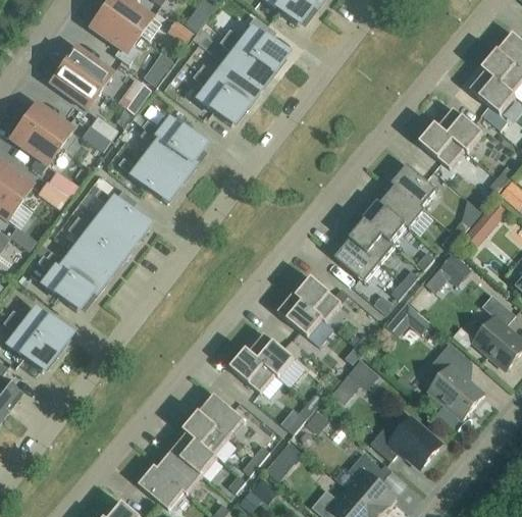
[(152,16),(128,0),(106,0),(104,3),(101,8),(103,9),(139,34),(152,16)]
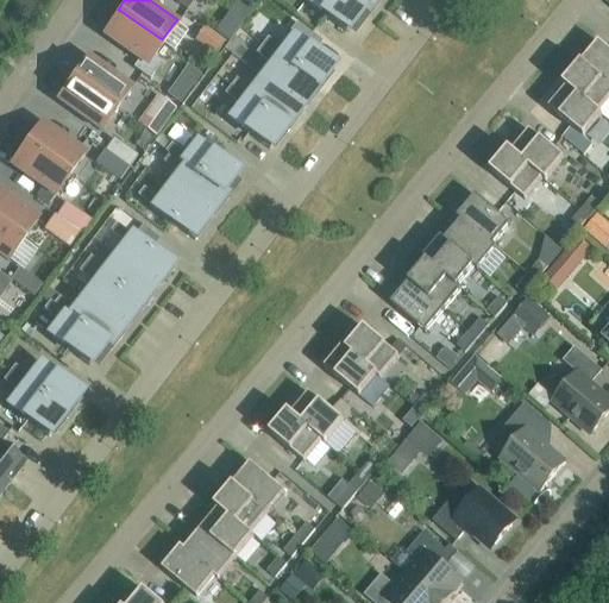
[(368,11),(353,0),(309,0),(345,27),(350,20),(356,25),(368,11)]
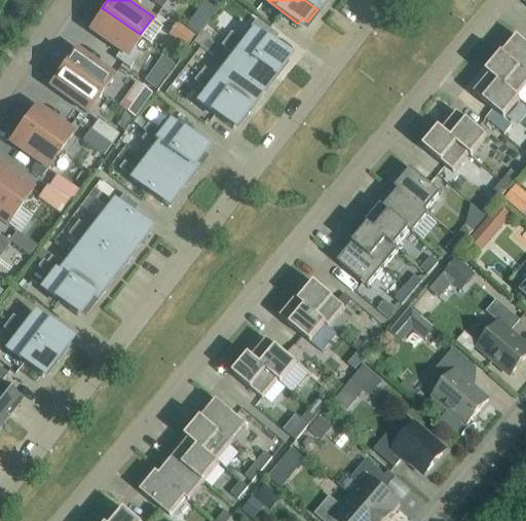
[(305,0),(317,9),(325,0),(305,0)]
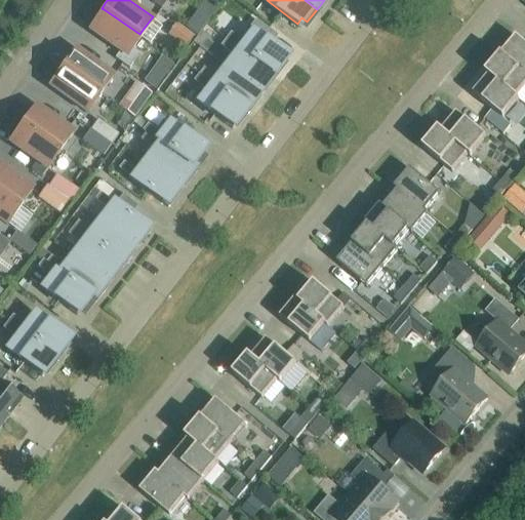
[(201,28),(209,13),(198,7),(190,21),(201,28)]
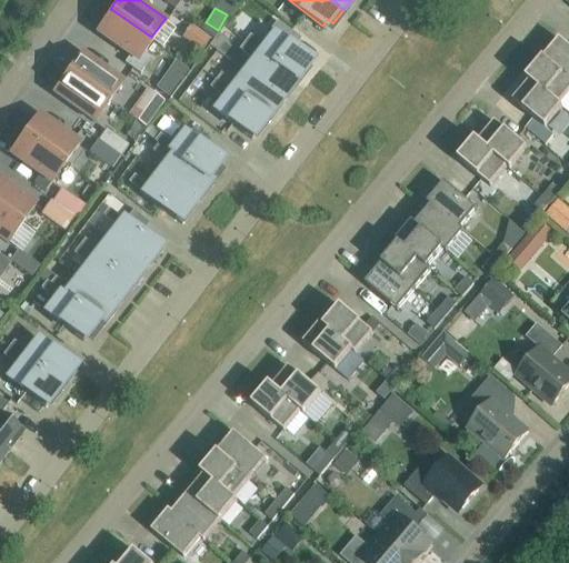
[(138,57),(151,37),(112,10),(99,29),(138,57)]
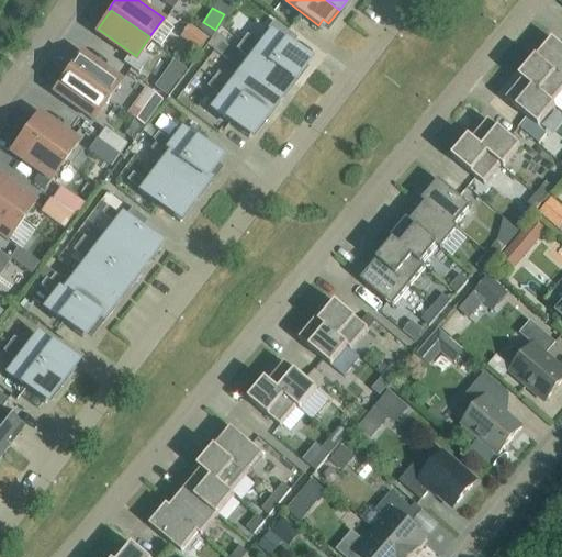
[(190,20),(182,31),(200,43),(208,33),(190,20)]
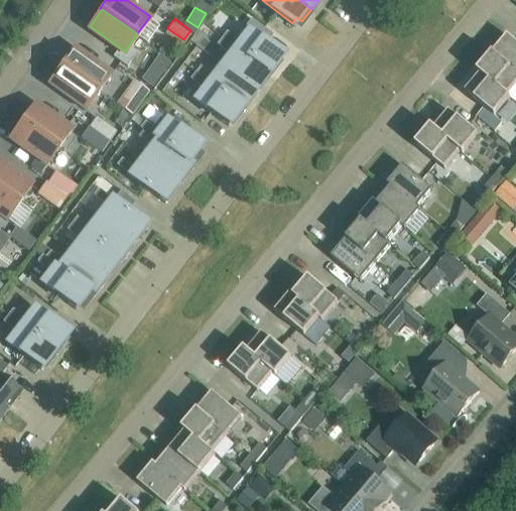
[(227,27),(222,34),(270,72),(279,59),(277,58),(282,52),(248,25),(239,37),(227,27)]
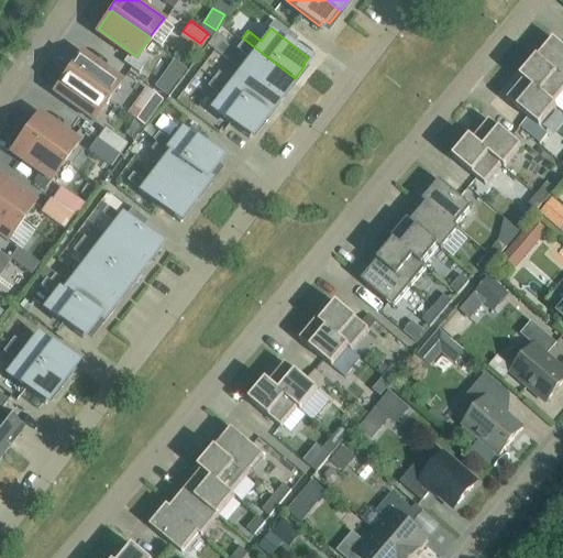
[(562,41),(553,34),(537,54),(562,75),(562,41)]
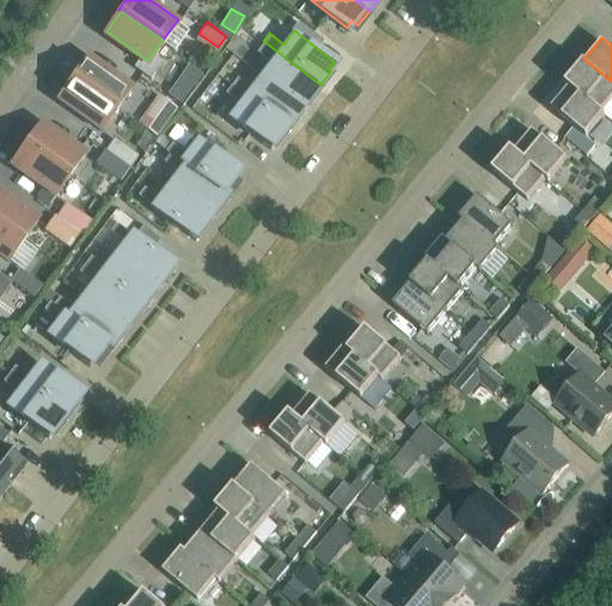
[(320,85),(263,41),(257,48),(271,60),(262,73),(301,103),(307,97),(310,99),(320,85)]
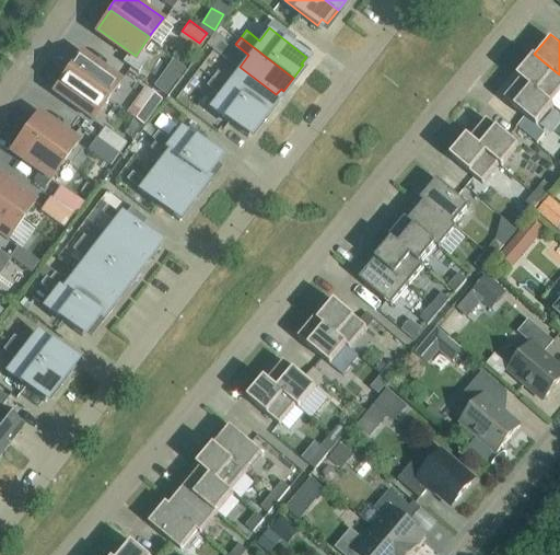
[(120,78),(80,48),(77,54),(76,54),(69,64),(66,69),(68,70),(68,69),(106,96),(120,78)]
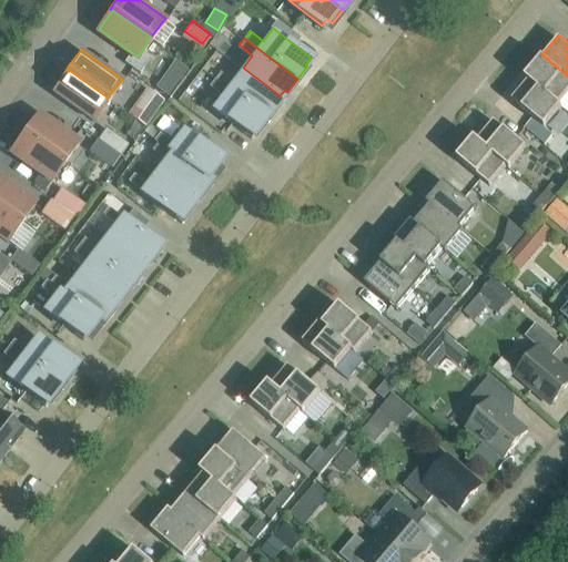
[(567,88),(567,75),(541,54),(526,73),(561,103),(558,100),(567,88)]
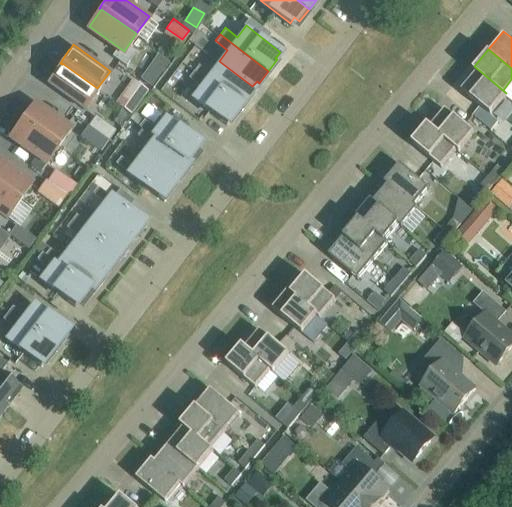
[(252,86),(219,61),(211,71),(198,62),(193,68),(241,105),(251,93),(248,92),(252,86)]
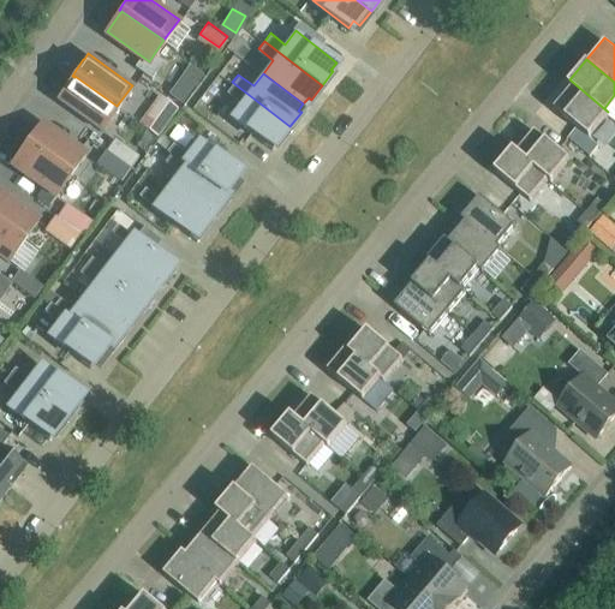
[(102,127),(117,106),(75,76),(75,77),(60,97),(102,127)]
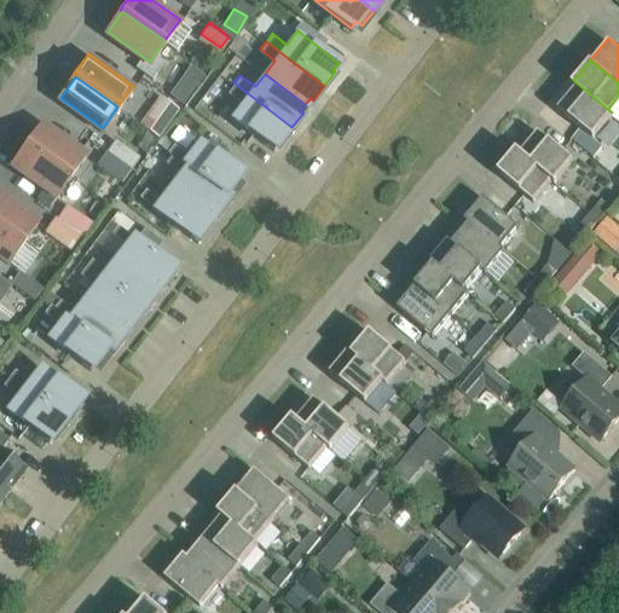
[(612,113),(573,80),(572,81),(576,84),(557,105),(580,123),(594,134),(612,113)]
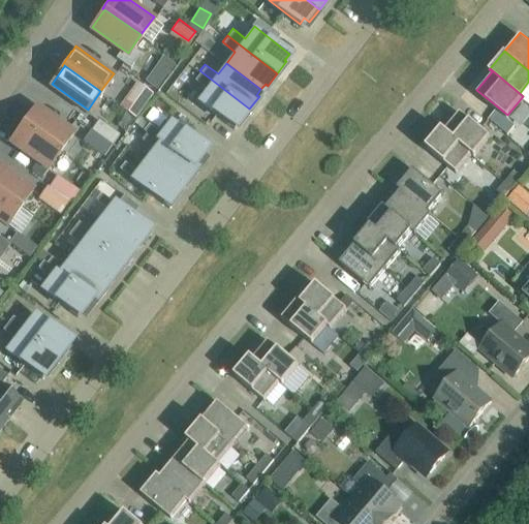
[(249,109),(199,70),(195,76),(208,87),(198,98),(234,125),(238,120),(240,121),(249,109)]
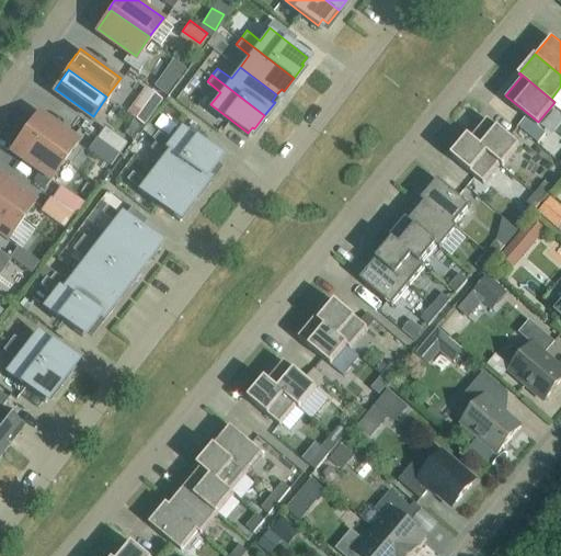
[(159,80),(155,86),(167,94),(174,82),(168,78),(159,80)]
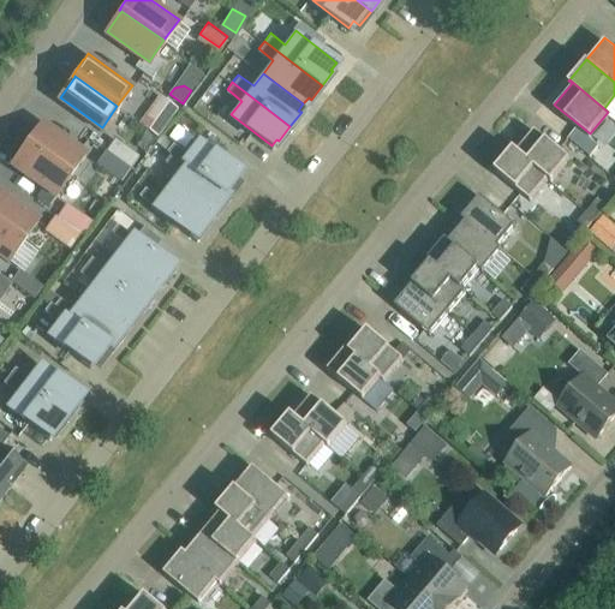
[(163,94),(143,123),(157,132),(178,105),(163,94)]
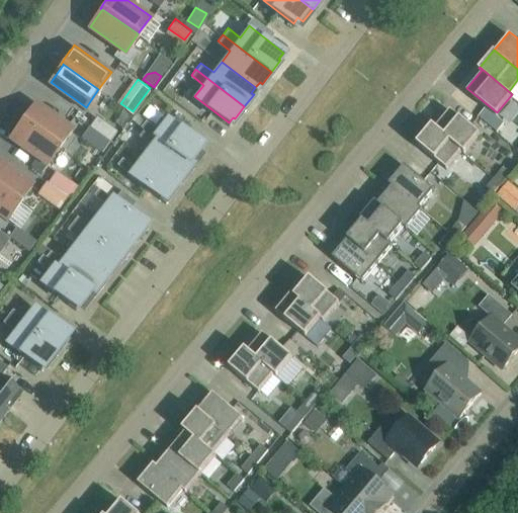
[(59,145),(72,126),(34,100),(31,105),(30,105),(24,114),(21,118),(23,120),(23,119),(59,145)]
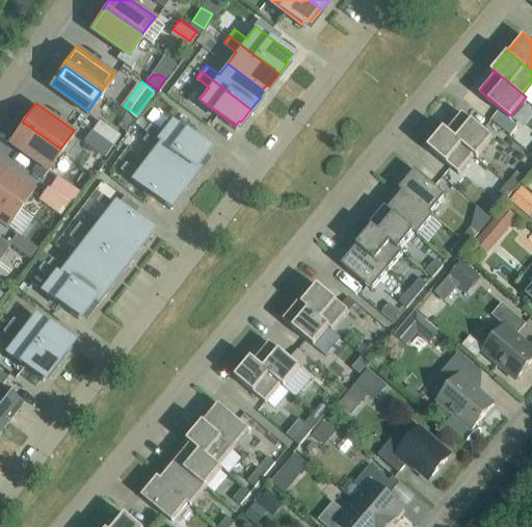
[(517,123),(510,115),(499,106),(490,115),(510,131),(517,123)]
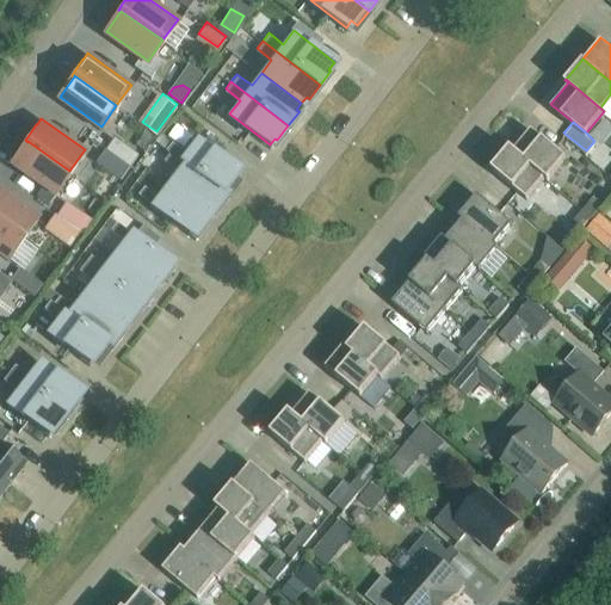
[(567,155),(531,127),(514,147),(511,144),(510,144),(548,177),(567,155)]
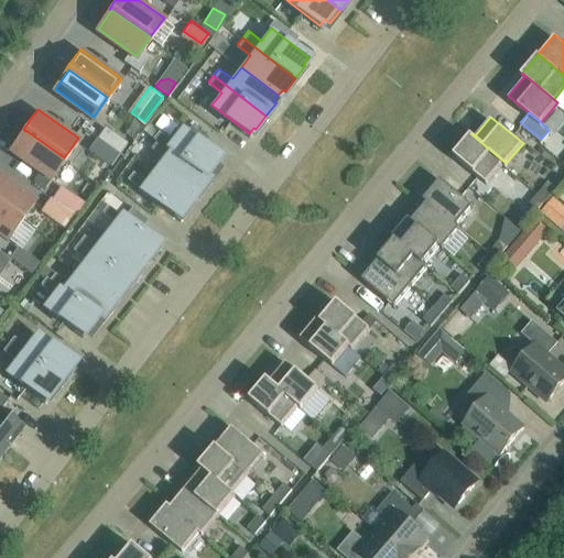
[(105,123),(98,133),(119,148),(127,138),(105,123)]
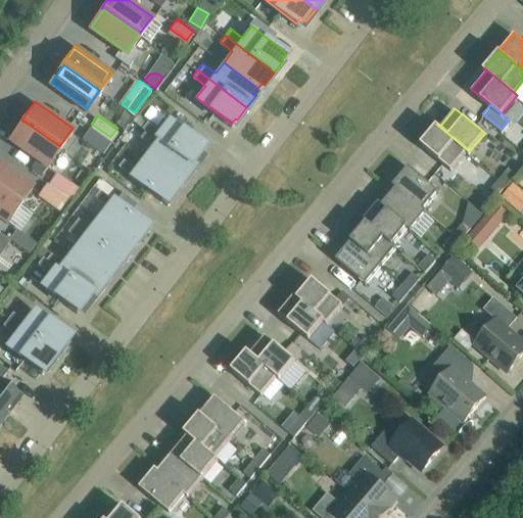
[(146,120),(142,126),(145,129),(194,167),(203,154),(198,150),(203,144),(169,118),(159,130),(146,120)]
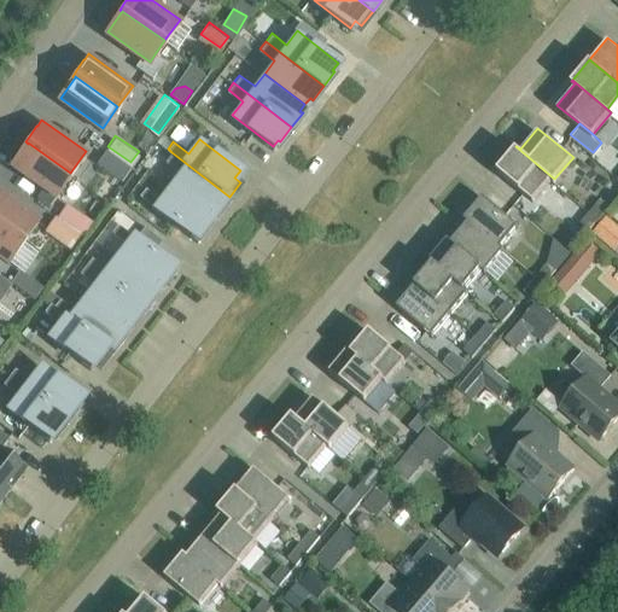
[(156,140),(149,150),(158,157),(165,147),(156,140)]
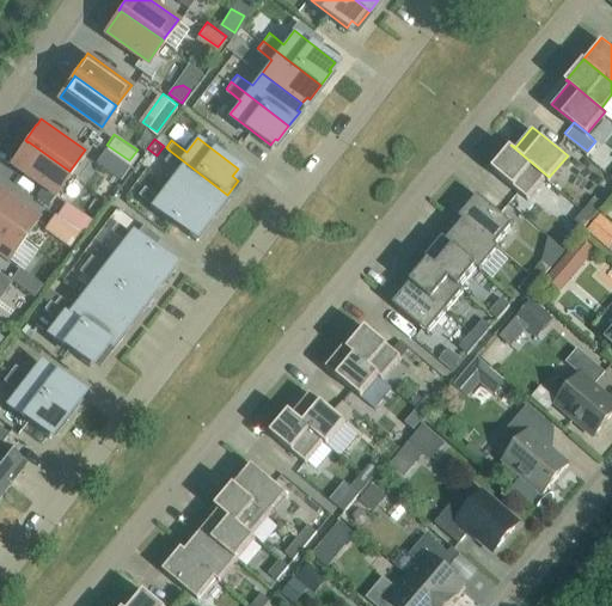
[(28,141),(28,142),(13,163),(55,193),(69,171),(28,141)]
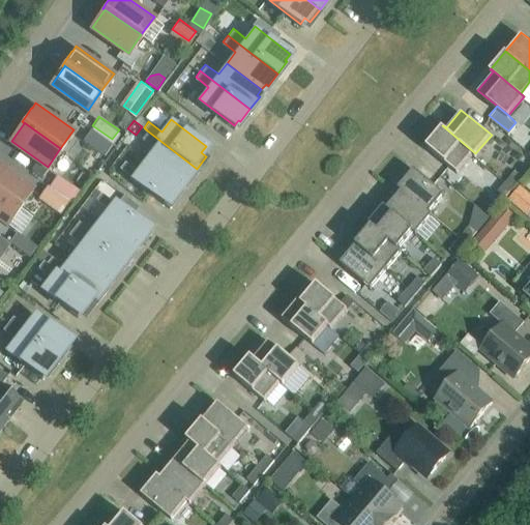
[(475,153),(442,125),(427,144),(457,170),(472,151),(475,154),(475,153)]
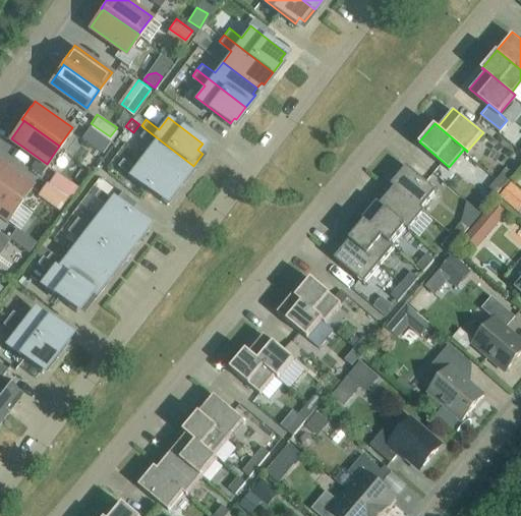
[(105,147),(111,140),(89,125),(82,133),(105,147)]
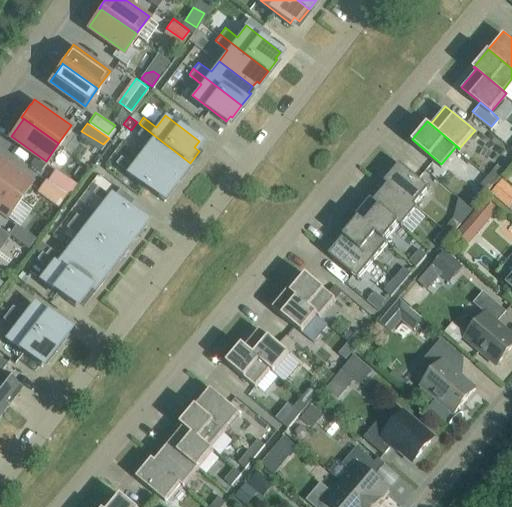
[(190,163),(142,126),(137,132),(149,142),(141,152),(175,178),(179,173),(181,174),(190,163)]
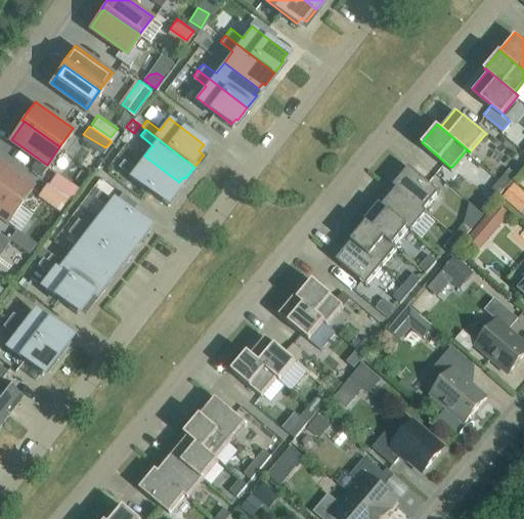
[(179,182),(144,156),(136,167),(123,158),(118,164),(128,171),(127,171),(167,203),(177,189),(175,187),(179,182)]
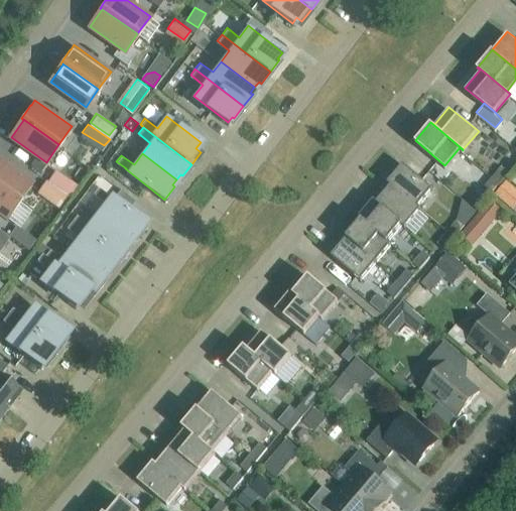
[(32,181),(0,158),(0,184),(19,200),(32,181)]
